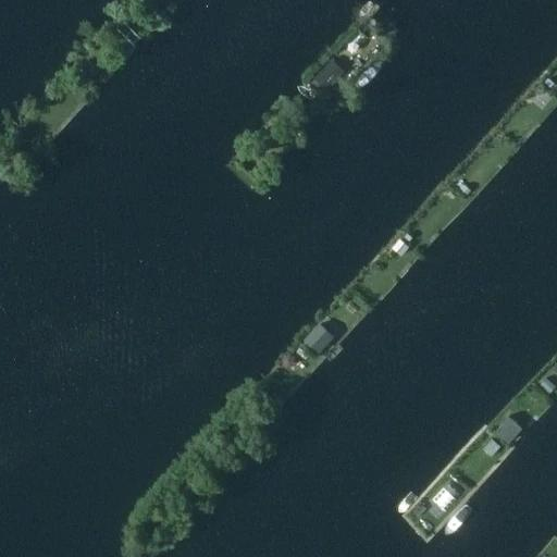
[(331,59),(313,79),(326,91),(344,71),(331,59)]
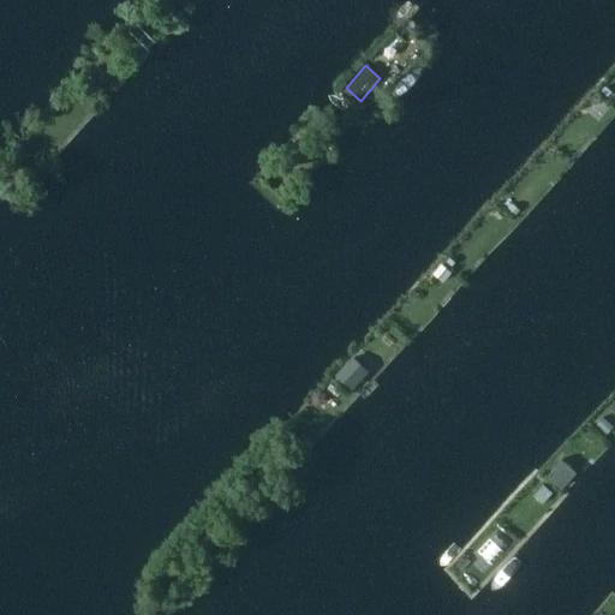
[(99,71),(93,78),(103,88),(111,81),(99,71)]
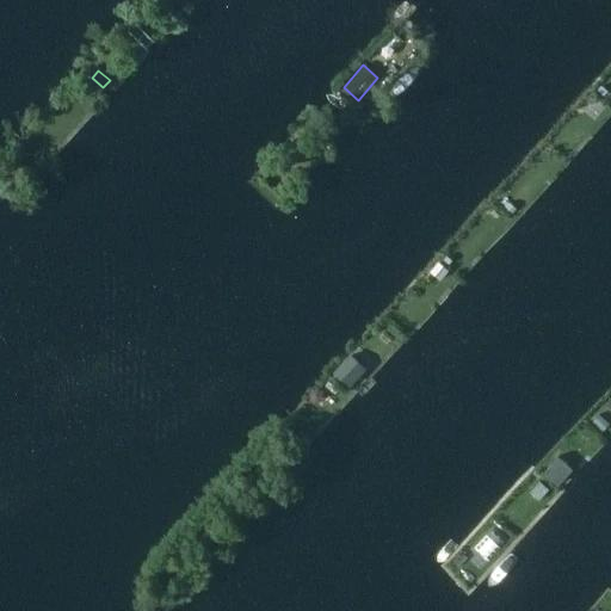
[(295,139),(285,148),(297,159),(306,149),(295,139)]
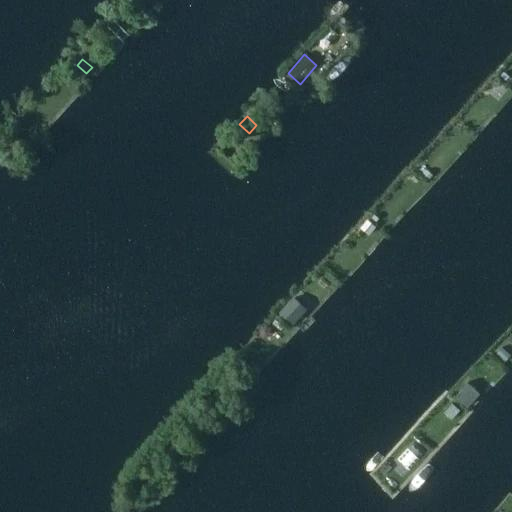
[(11,135),(2,146),(12,154),(21,144),(11,135)]
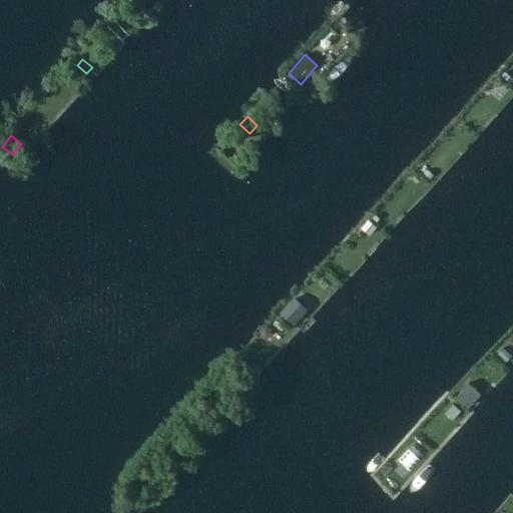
[(428,170),(425,173),(430,178),(433,175),(428,170)]
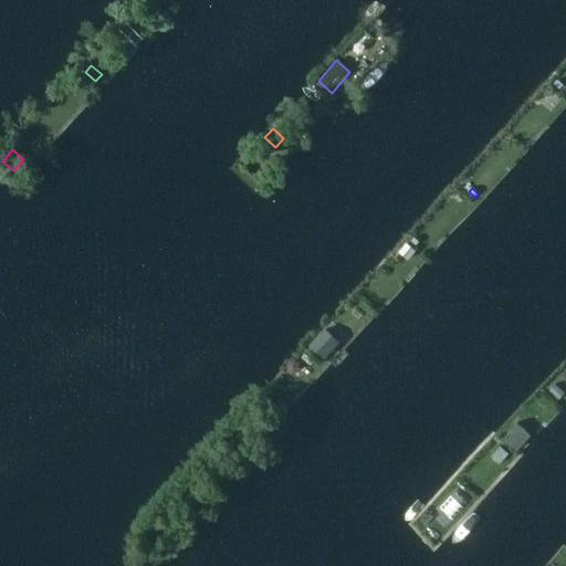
[(406,242),(399,251),(409,260),(417,252),(406,242)]
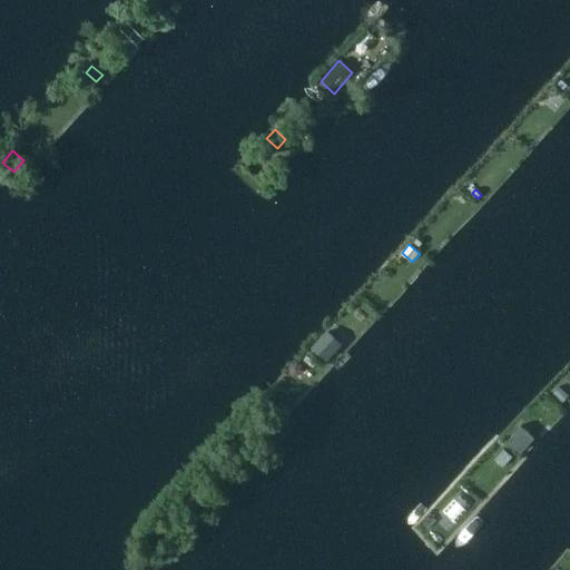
[(326,332),(317,342),(331,354),(340,345),(326,332)]
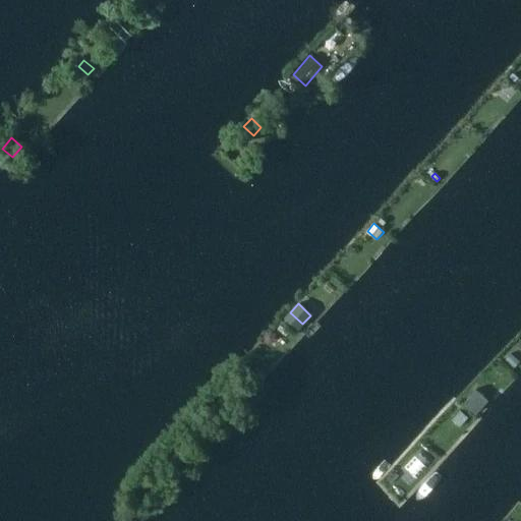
[(510,353),(504,359),(513,368),(519,362),(510,353)]
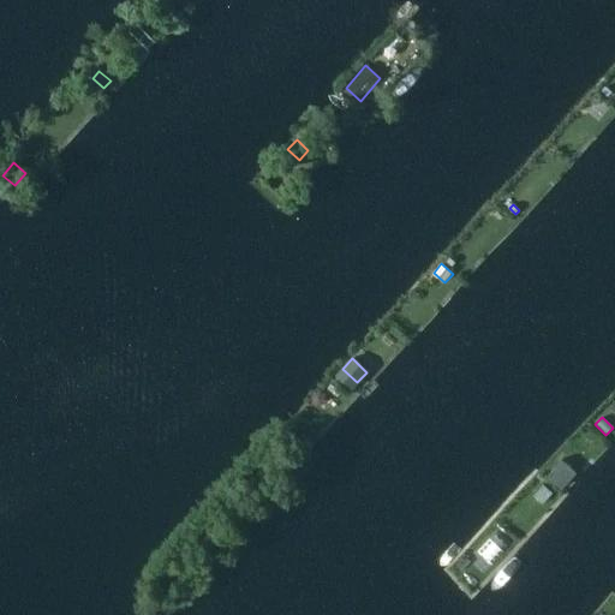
[(296,424),(291,430),(296,435),(302,429),(296,424)]
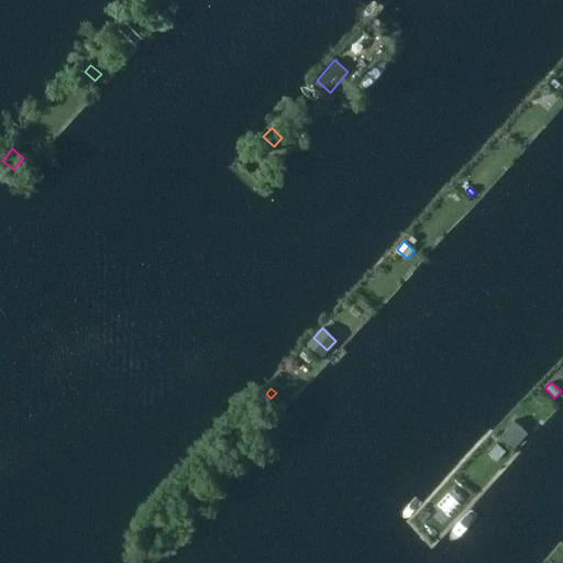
[(514,421),(500,435),(514,448),(527,433),(514,421)]
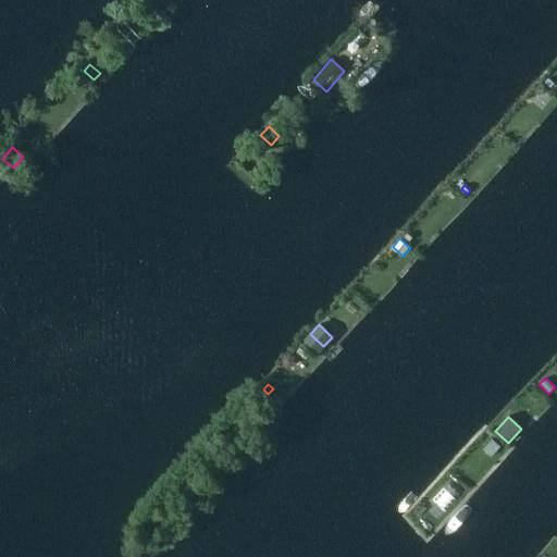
[(492,440),(483,449),(491,457),(499,446),(492,440)]
